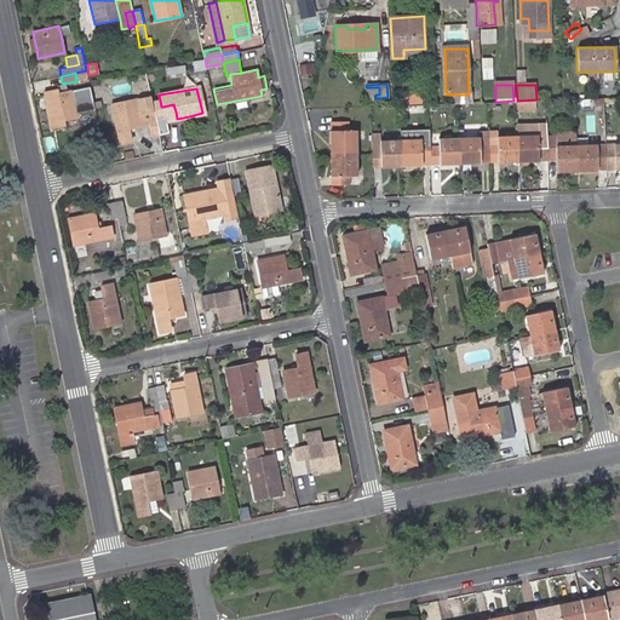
[(45,96),(51,122),(76,116),(72,91),(45,96)]
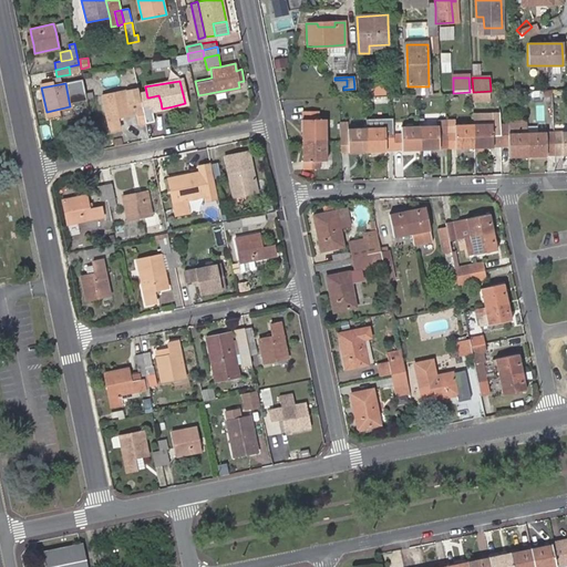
[(370,92),(384,92),(384,85),(381,85),(381,83),(369,84),(370,92)]
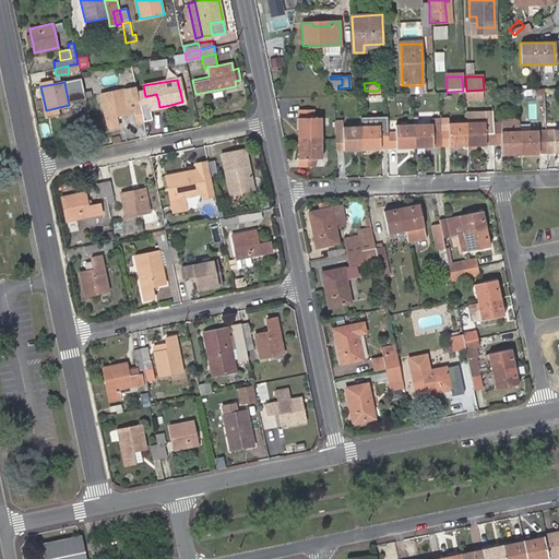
[(140,108),(135,87),(100,94),(108,129),(118,127),(116,116),(133,113),(137,123),(143,121),(140,108)]
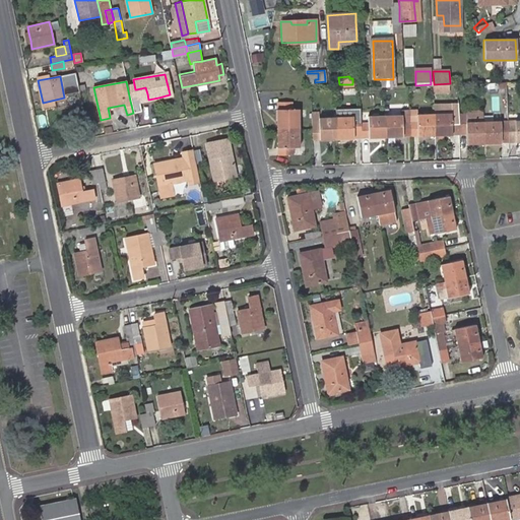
[(130,101),(133,113),(140,112),(137,100),(130,101)]
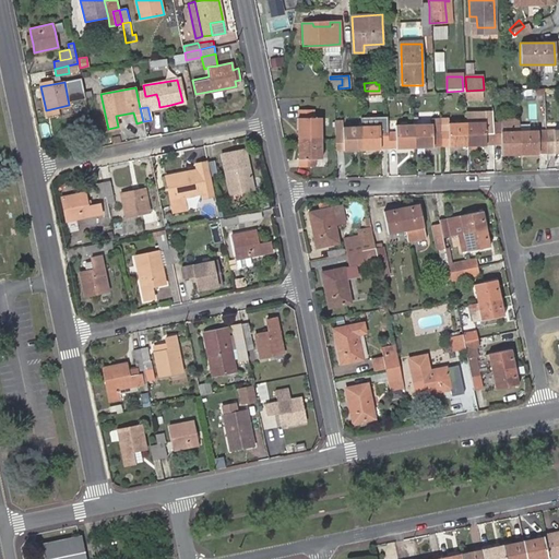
[(302,144),(299,144),(299,165),(313,165),(313,158),(320,157),(320,116),(312,116),(312,108),(299,109),(299,129),(302,129),(302,138),(302,144)]
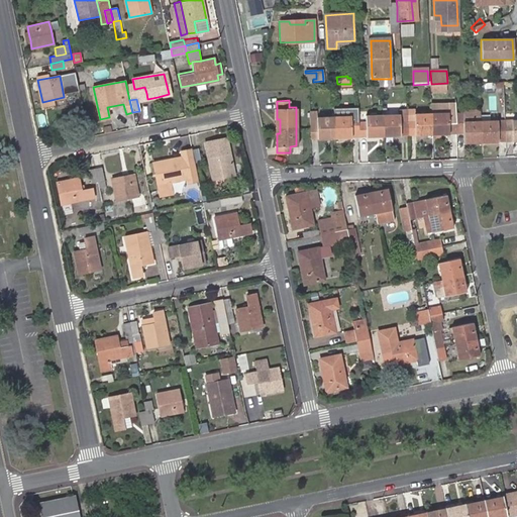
[(389,135),(424,133),(424,130),(438,130),(438,132),(462,131),(463,141),(474,141),(474,138),(488,138),(487,140),(516,139),(516,119),(512,120),(511,126),(497,126),(496,120),(480,121),(462,121),(462,118),(462,112),(455,112),(455,119),(447,119),(446,113),(445,114),(444,105),(443,106),(430,106),(431,114),(414,115),(413,120),(406,120),(399,121),(399,115),(365,116),(365,122),(349,123),(349,117),(333,118),(332,118),(317,118),(316,113),(309,113),(310,124),(310,127),(310,138),(327,137),(327,134),(340,134),(340,137),(376,135),(376,132),(389,132),(389,135)]
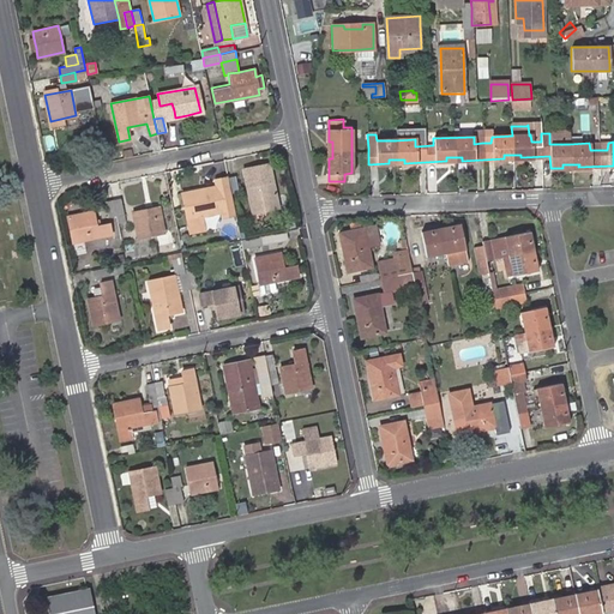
[(549,140),(549,144),(570,144),(570,130),(549,131),(549,133),(549,140)]
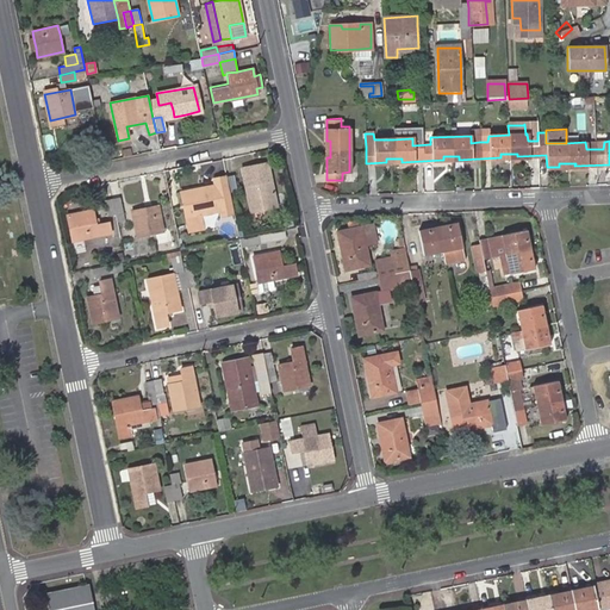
[(278,206),(269,168),(257,170),(260,184),(246,186),(251,211),(278,206)]
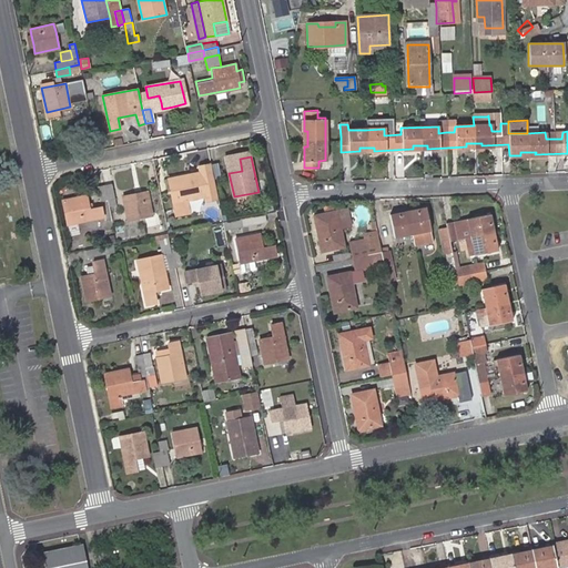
[(219,163),(211,164),(214,178),(221,176),(219,163)]
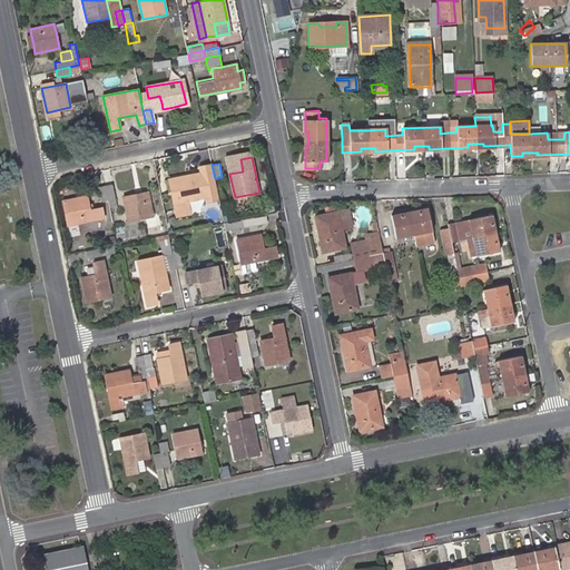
[(215,178),(212,165),(205,166),(208,180),(215,178)]
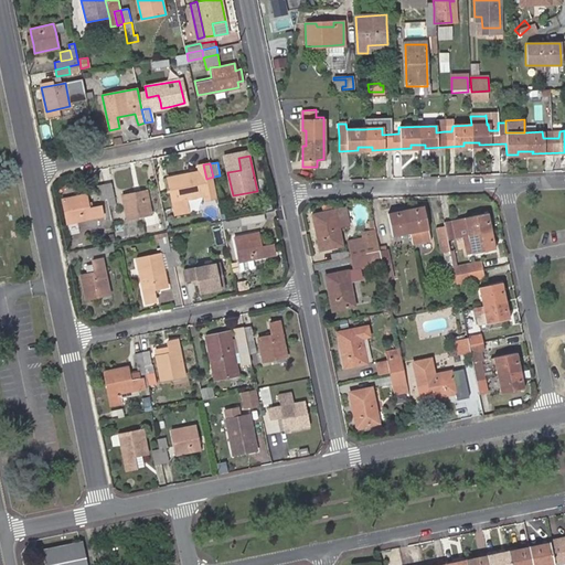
[(188,199),(209,194),(206,184),(194,185),(193,181),(191,173),(168,178),(173,202),(188,199)]
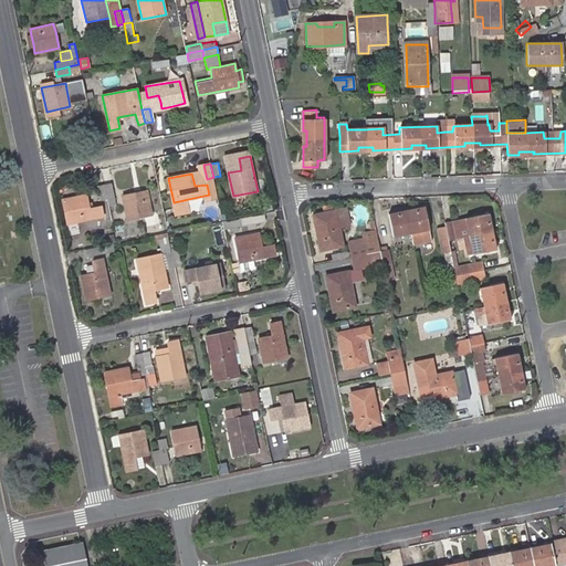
[(213,177),(207,179),(207,185),(209,195),(217,192),(213,177)]
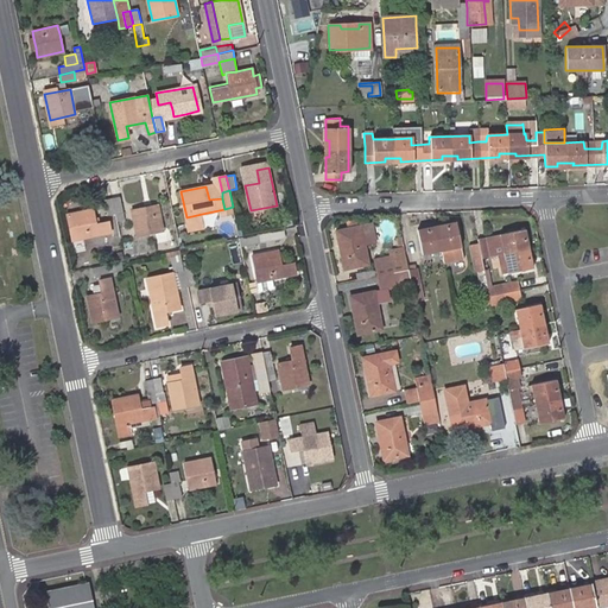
[(115,213),(115,214),(124,213),(120,197),(113,198),(115,213)]
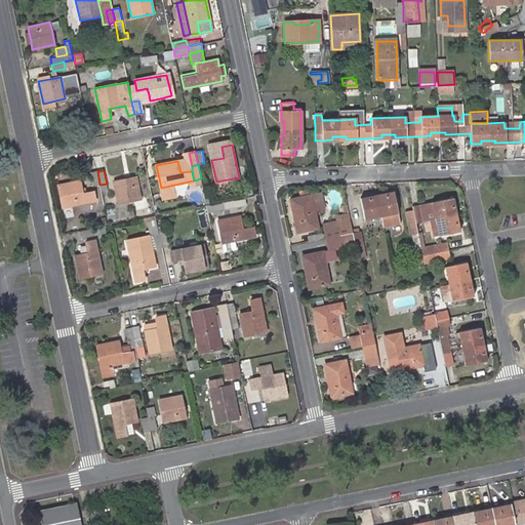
[(93,186),(99,185),(99,184),(97,171),(90,173),(93,186)]
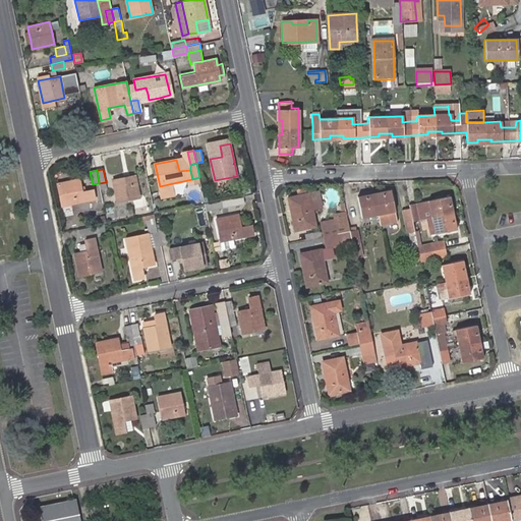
[(117,201),(139,196),(134,176),(113,179),(117,201)]
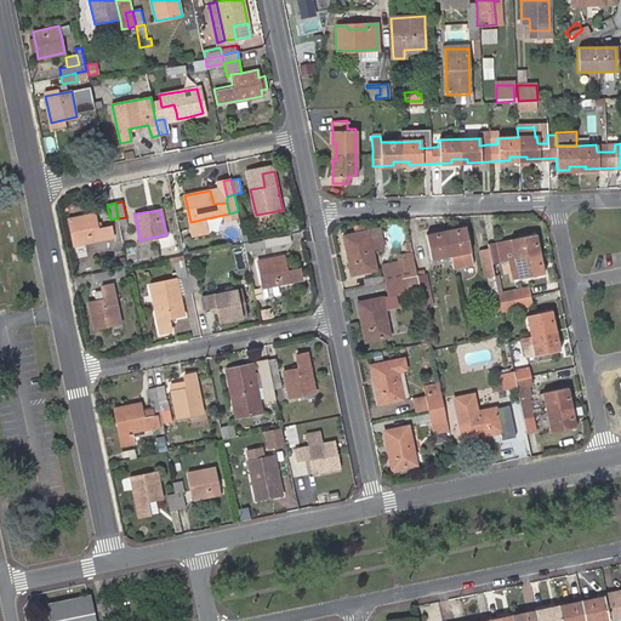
[(69,220),(74,245),(113,237),(110,226),(101,227),(98,228),(97,222),(95,214),(69,220)]
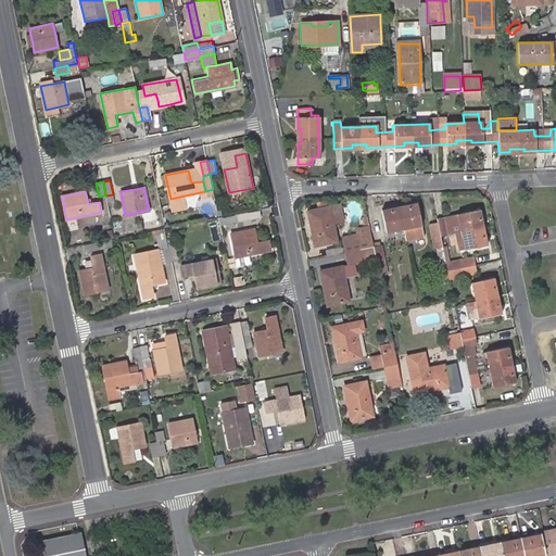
[(185,196),(171,199),(173,209),(187,206),(185,196)]
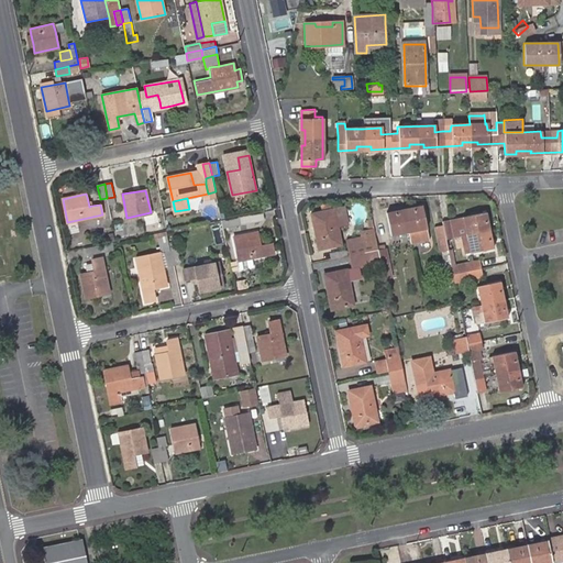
[(332,209),(335,221),(346,218),(343,207),(332,209)]
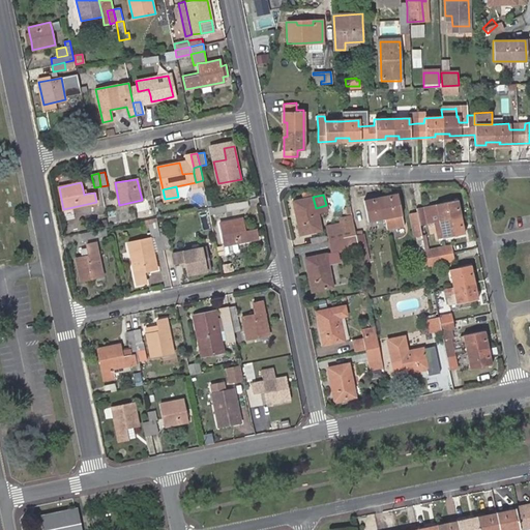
[(387,195),(371,198),(372,200),(362,202),(366,219),(383,216),(386,228),(403,224),(396,195),(388,197),(387,195)]
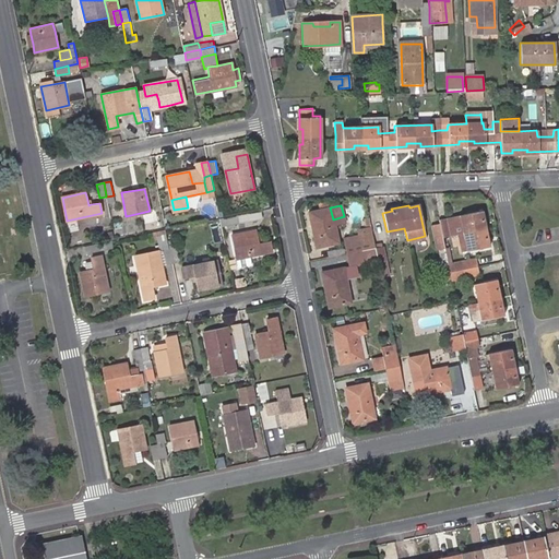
[(337,241),(333,219),(330,207),(312,212),(316,228),(313,228),(318,247),(337,241)]
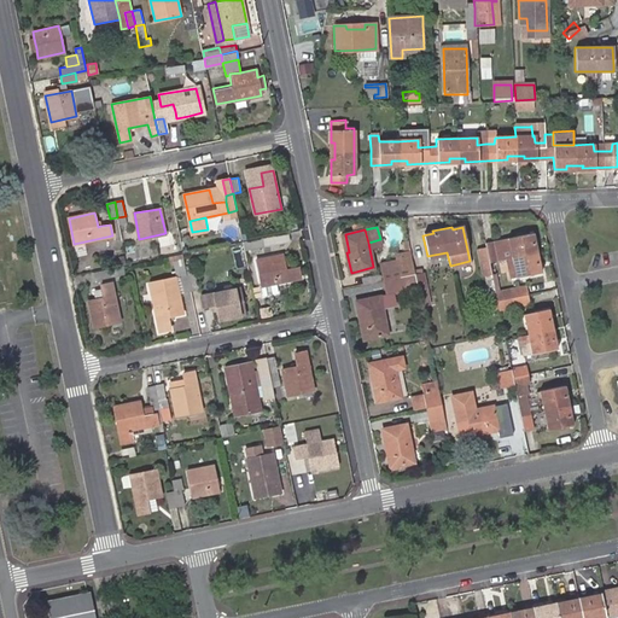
[(292,231),(278,233),(280,242),(295,239),(292,231)]
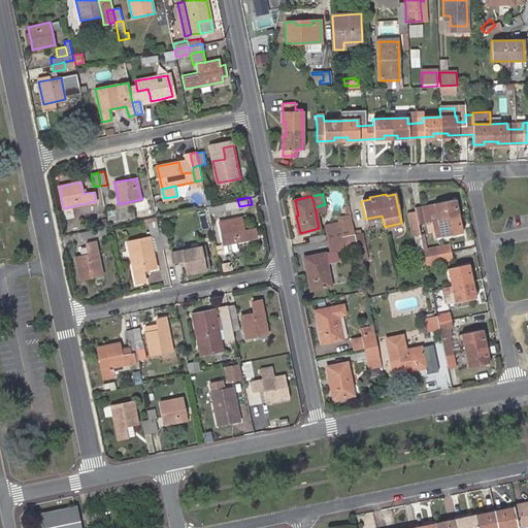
[(237,199),(223,202),(224,209),(239,206),(237,199)]
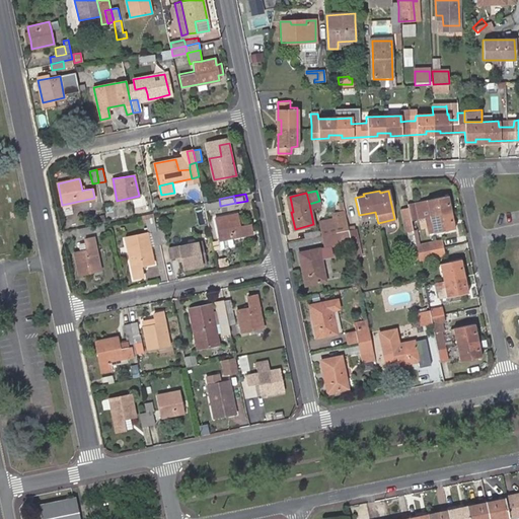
[(450,219),(446,202),(444,202),(442,196),(426,199),(426,200),(427,206),(415,208),(414,202),(406,204),(406,206),(409,216),(410,219),(429,215),(432,231),(449,228),(447,220),(450,219)]
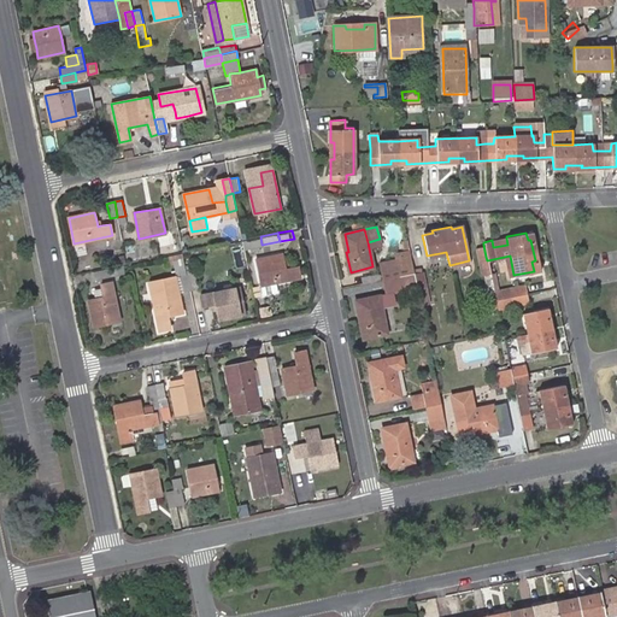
[(262,245),(260,236),(242,240),(244,248),(262,245)]
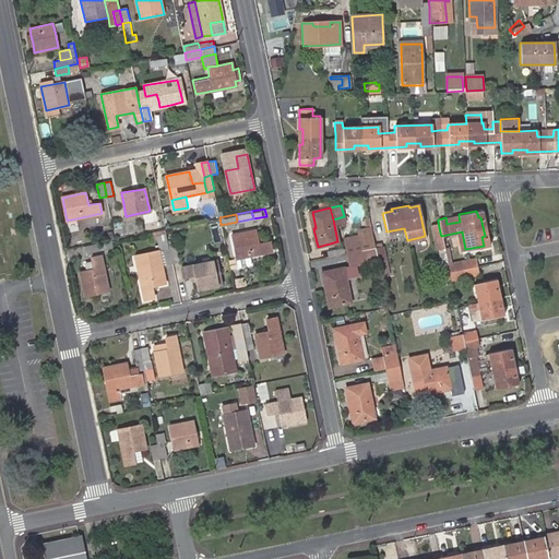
[(459,215),(445,217),(447,224),(460,222),(459,215)]
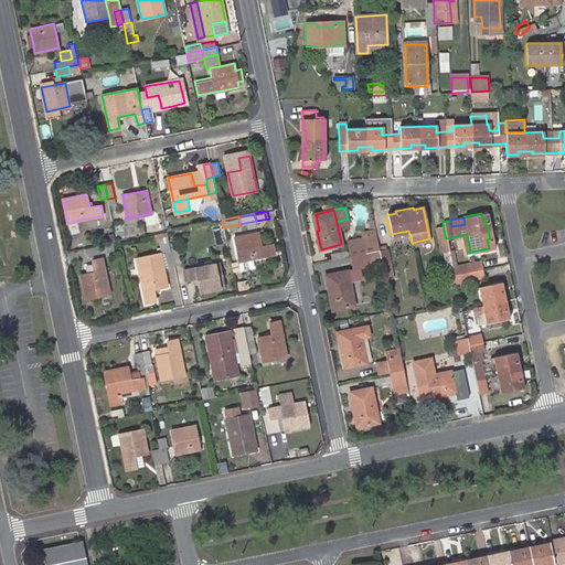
[(448,251),(446,238),(445,235),(443,224),(432,227),(434,237),(436,237),(439,252),(448,251)]
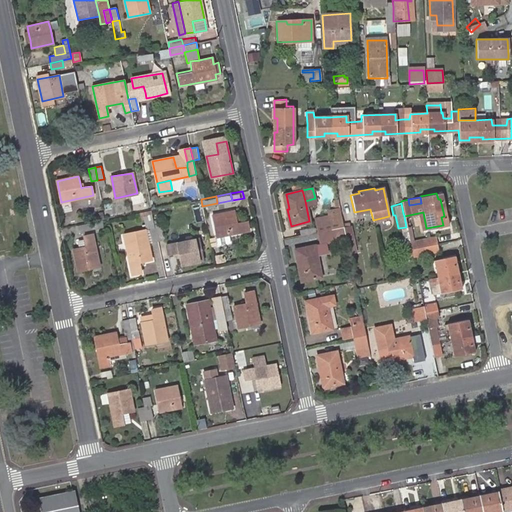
[(153,215),(151,209),(140,212),(141,218),(144,217),(144,216),(152,215),(153,215)]
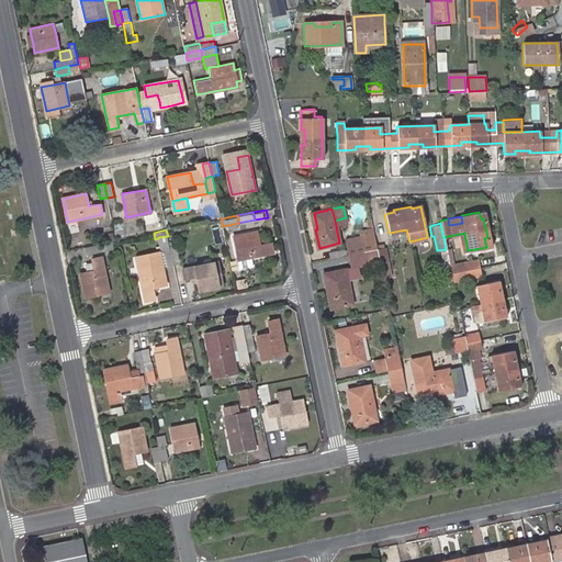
[(348,254),(361,250),(375,248),(372,231),(357,234),(358,236),(345,238),(348,254)]
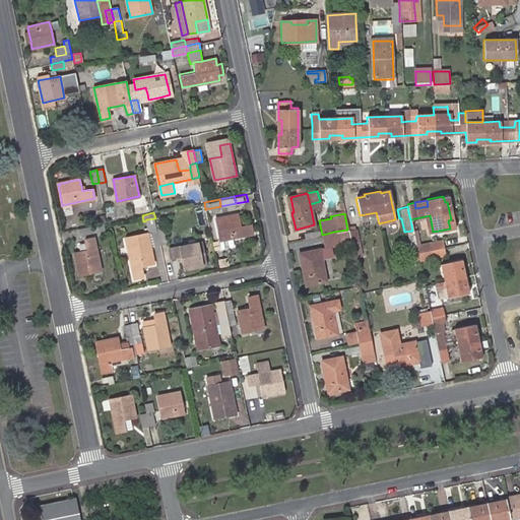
[(216,218),(220,241),(252,234),(251,224),(241,226),(238,214),(216,218)]
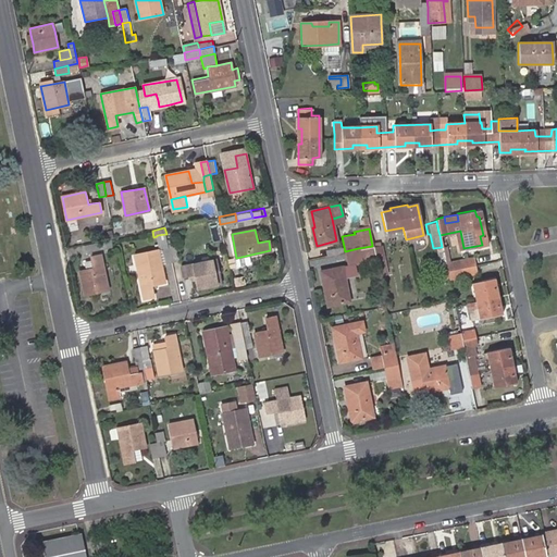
[(160,250),(162,250),(168,249),(165,234),(157,235),(157,236),(160,250)]
